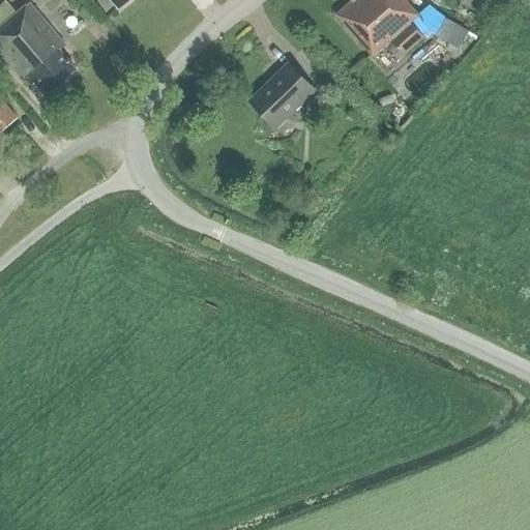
[(126,0),(110,0),(118,8),(126,0)]
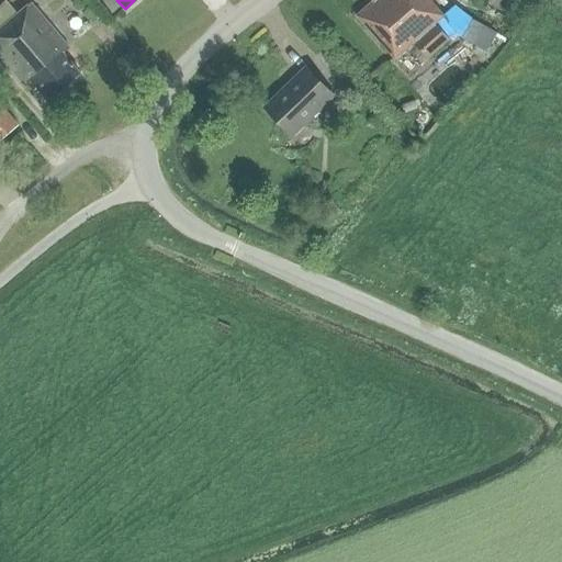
[(426,58),(448,40),(435,24),(444,17),(428,0),(372,0),(374,1),(358,17),(395,59),(413,44),(426,58)]
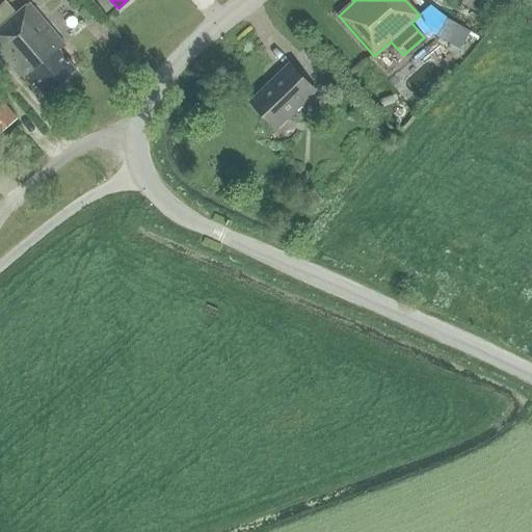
[(45,95),(76,69),(60,51),(65,46),(29,3),(5,23),(2,19),(0,21),(0,23),(2,26),(0,27),(0,52),(23,80),(25,79),(32,86),(35,83),(45,95)]
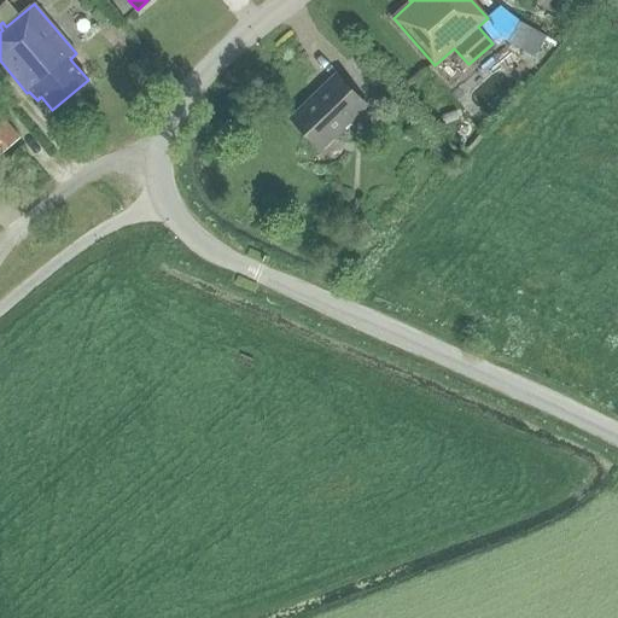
[(534,58),(546,36),(520,22),(508,44),(534,58)]
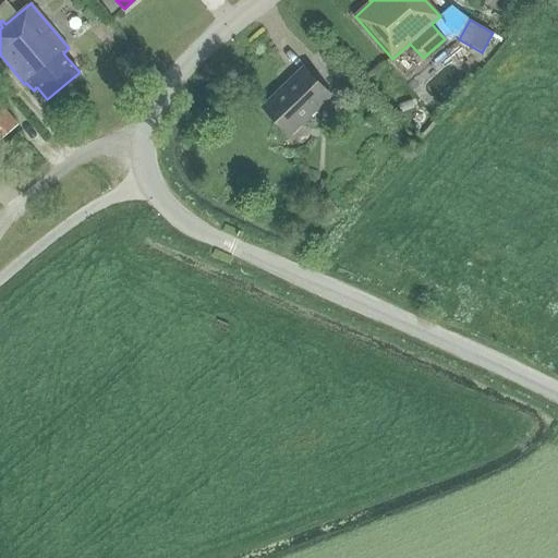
[(289,134),(330,95),(303,68),(263,107),(289,134)]
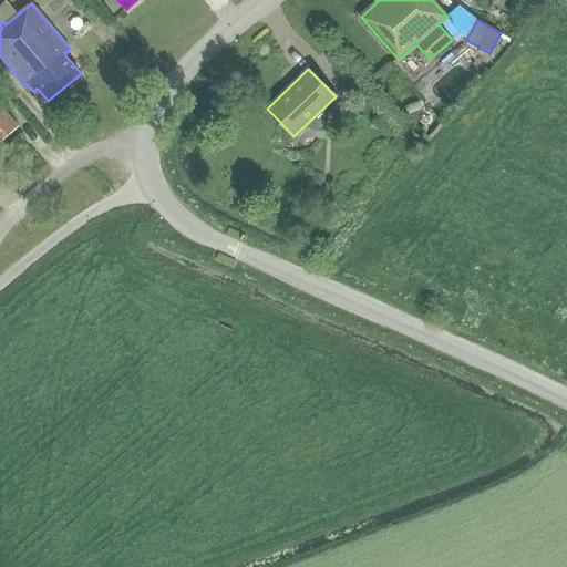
[(0,141),(18,126),(0,104),(0,141)]
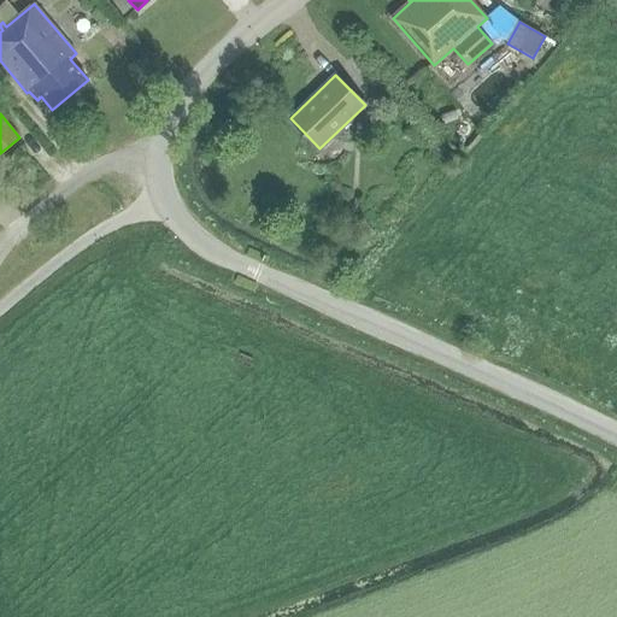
[(375,235),(363,218),(351,228),(362,244),(375,235)]
